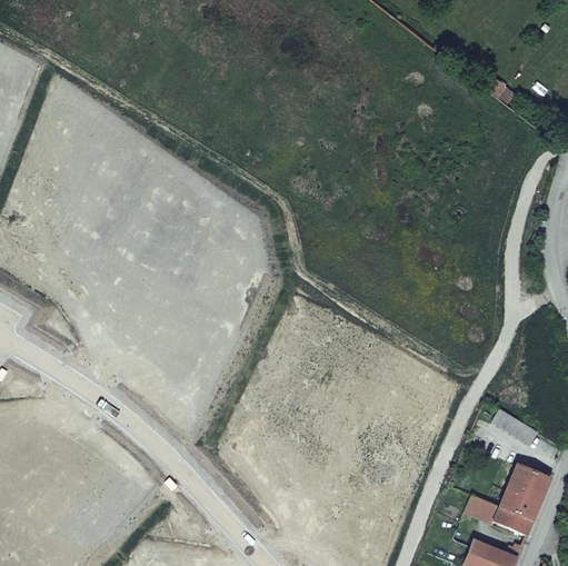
[(490,70),(481,82),(499,96),(508,85),(490,70)]
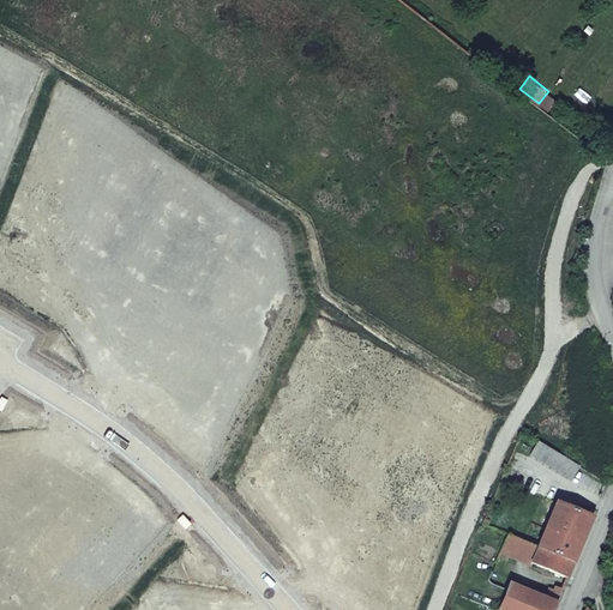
[(572,476),(580,464),(540,439),(533,452),(572,476)]
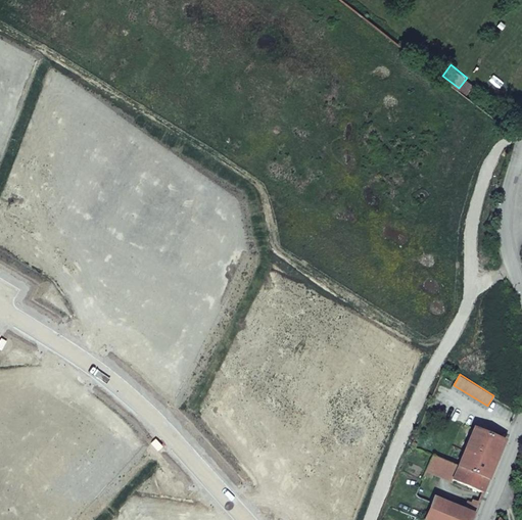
[(488,477),(505,439),(474,426),(458,465),(488,477)]
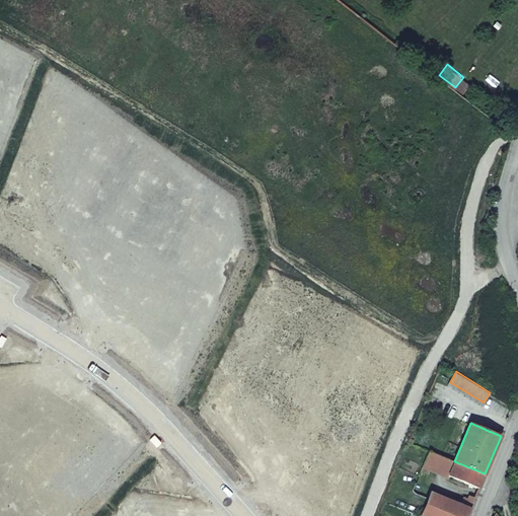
[(449,474),(454,461),(446,457),(429,450),(420,473),(426,475),(428,468),(448,476),(449,474)]
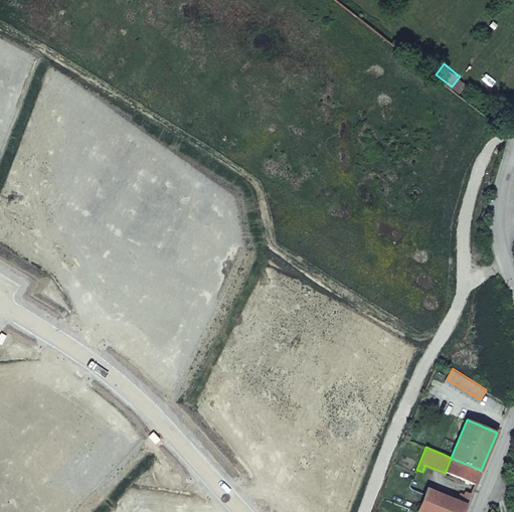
[(476,482),(481,470),(451,458),(446,471),(476,482)]
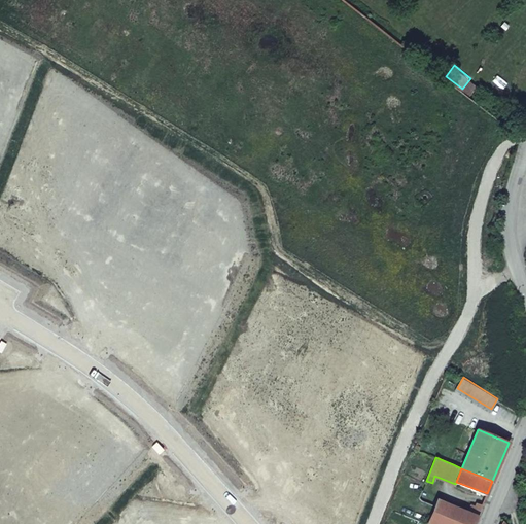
[(439,499),(435,505),(427,523),(428,523),(474,523),(482,504),(477,502),(476,505),(470,503),(467,511),(439,499)]
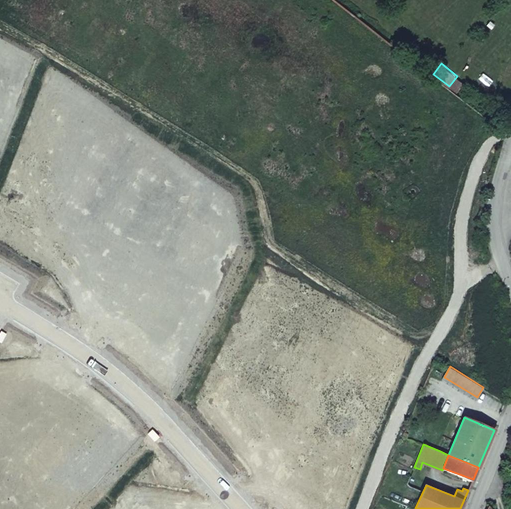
All buildings are outlined.
